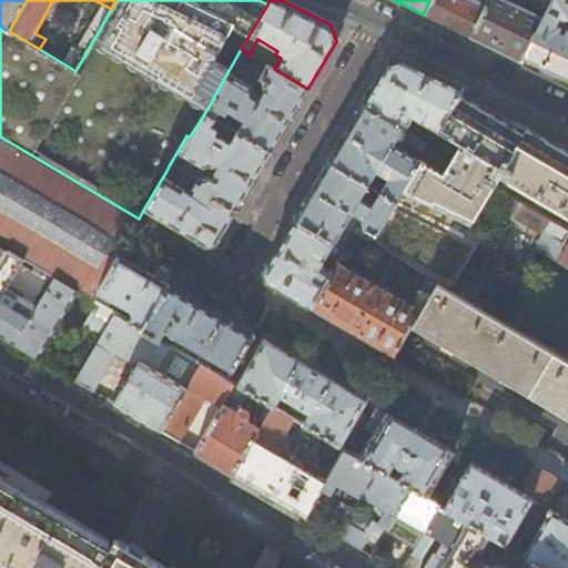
[(429,0),(423,14),(446,26),(468,37),(483,8),(465,0),(429,0)]
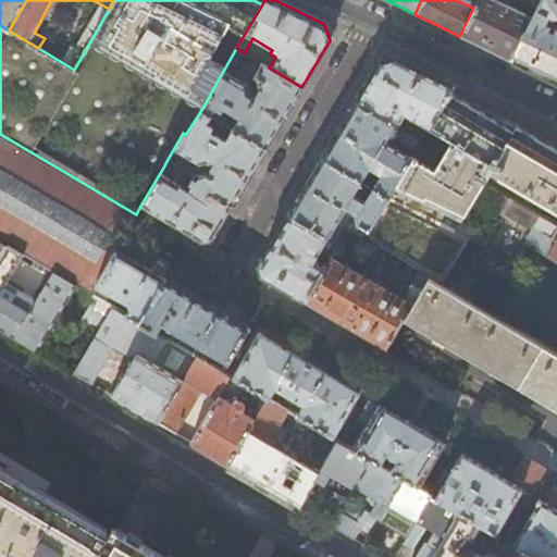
[(477,0),(473,8),(459,36),(486,48),(510,60),(540,0),(514,0),(509,8),(493,0),(477,0)]
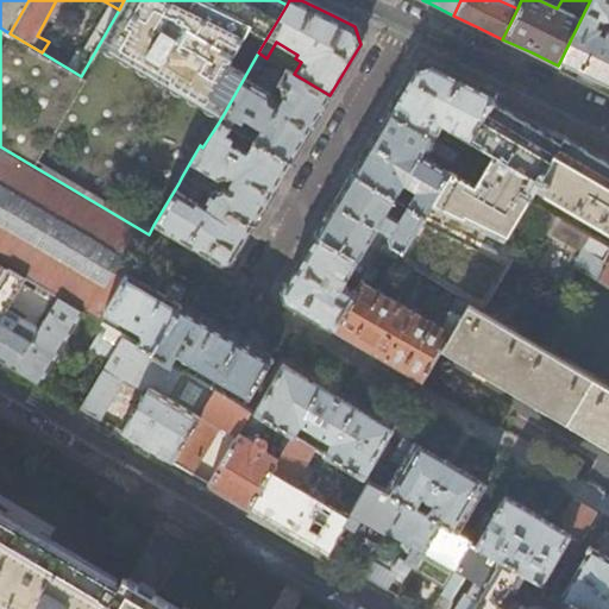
[(608,0),(590,0),(558,66),(586,80),(608,90),(608,32),(601,29),(604,20),(608,19),(608,0)]
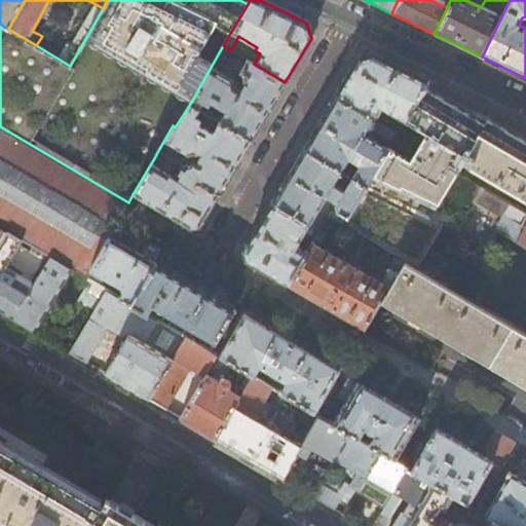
[(268,110),(285,82),(254,64),(246,60),(239,70),(245,73),(243,74),(245,84),(240,89),(233,84),(232,78),(219,70),(230,50),(223,45),(190,104),(198,109),(202,102),(209,105),(211,102),(224,110),(218,121),(251,140),(268,110)]
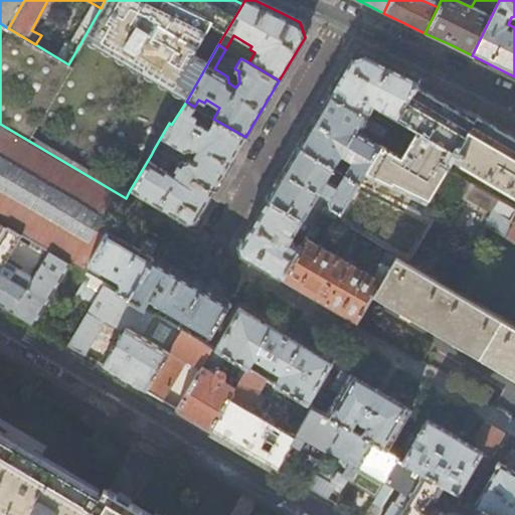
[(364,53),(350,57),(340,73),(328,94),(365,118),(368,112),(379,118),(381,114),(393,121),(414,86),(418,79),(364,53)]
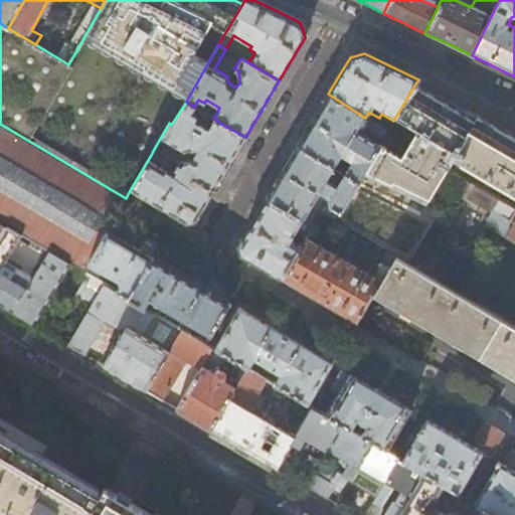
[(514,209),(514,134),(503,129),(449,103),(414,86),(393,121),(387,132),(358,180),(335,219),(394,254),(406,262),(419,238),(438,248),(450,227),(421,211),(425,204),(446,168),(481,189),(514,209)]
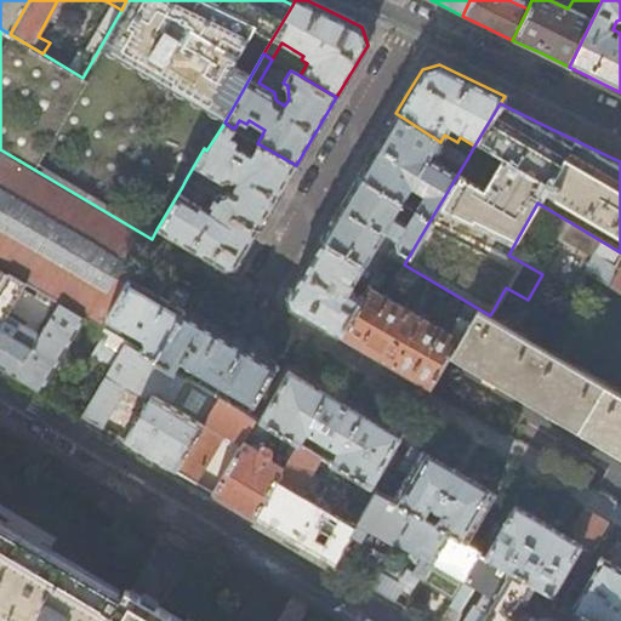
[(440,142),(396,113),(379,142),(359,176),(402,199),(411,183),(425,192),(416,209),(432,217),(467,159),(461,154),(449,175),(426,161),(429,154),(432,155),(440,142)]
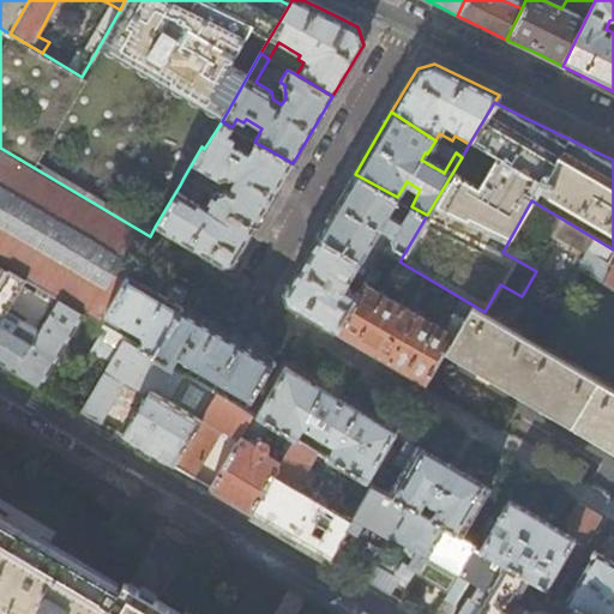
[(276,192),(293,163),(254,142),(247,154),(232,144),(234,140),(227,136),(232,127),(222,121),(204,149),(202,146),(184,178),(188,180),(197,167),(217,179),(227,178),(233,182),(228,190),(226,188),(216,190),(215,193),(212,192),(210,193),(206,202),(198,197),(194,202),(182,194),(186,188),(180,185),(155,227),(222,265),(233,263),(241,250),(276,192)]
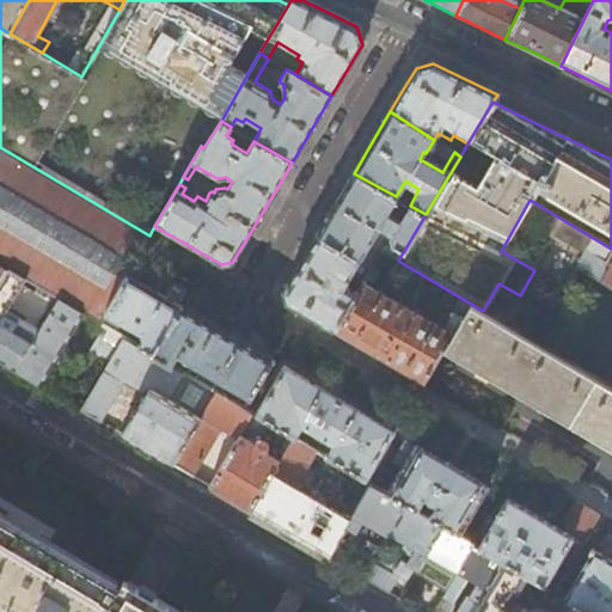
[(128,274),(150,236),(0,147),(0,264),(7,270),(60,300),(84,314),(99,323),(128,274)]
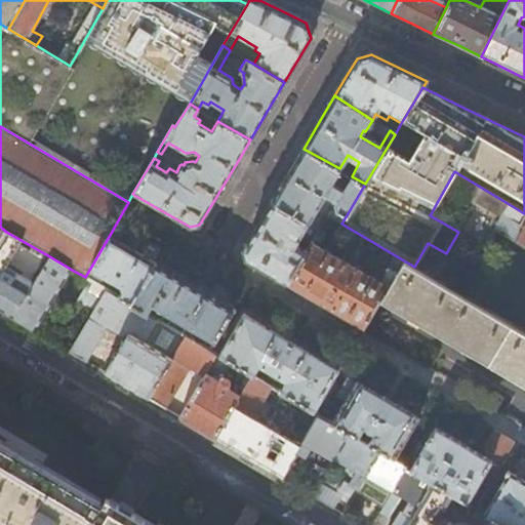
[(339,168),(304,149),(287,175),(272,201),(309,221),(326,193),(336,198),(335,201),(337,209),(332,217),(334,220),(341,224),(365,184),(352,176),(339,168)]
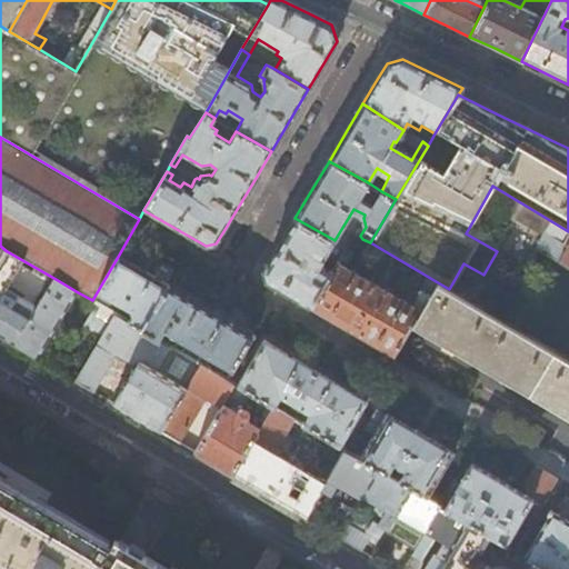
[(568,231),(531,209),(517,232),(507,227),(500,236),(486,227),(481,232),(470,226),(466,233),(497,251),(526,267),(537,247),(568,265),(568,231)]
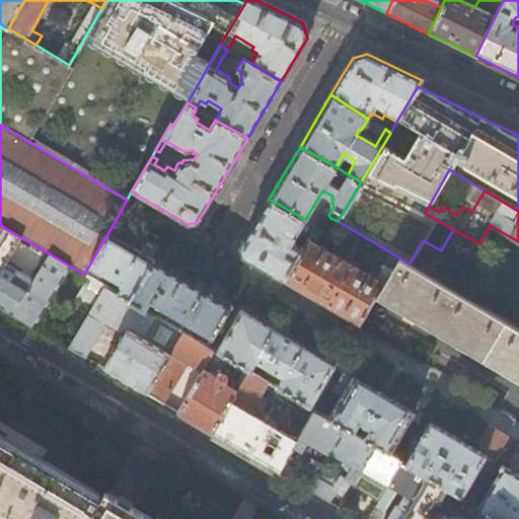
[(305,219),(269,199),(253,225),(240,246),(242,257),(283,281),(303,246),(294,240),(305,219)]
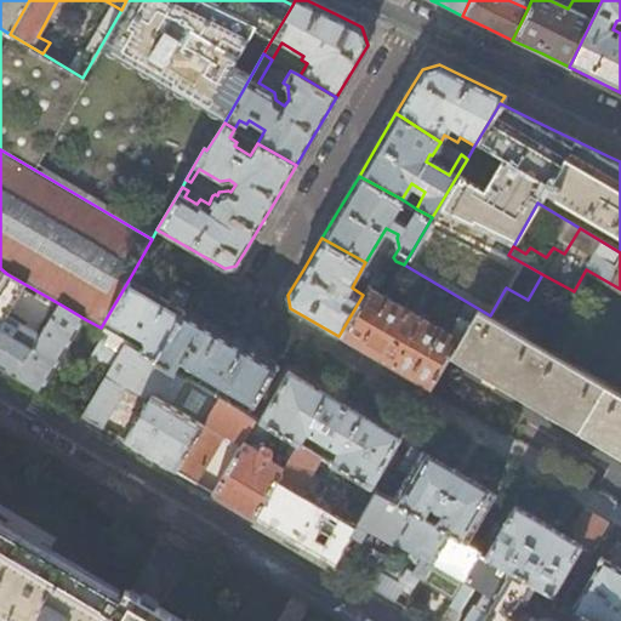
[(363,295),(339,336),(387,364),(427,388),(449,353),(474,309),(465,305),(449,331),(377,291),(396,261),(393,257),(386,255),(363,295)]
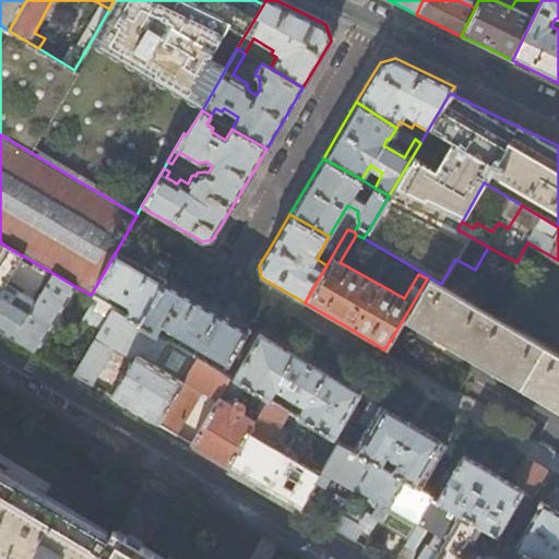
[(7,247),(0,257),(0,331),(13,340),(39,298),(35,296),(32,299),(0,280),(0,274),(10,257),(39,274),(32,287),(43,293),(55,274),(7,247)]
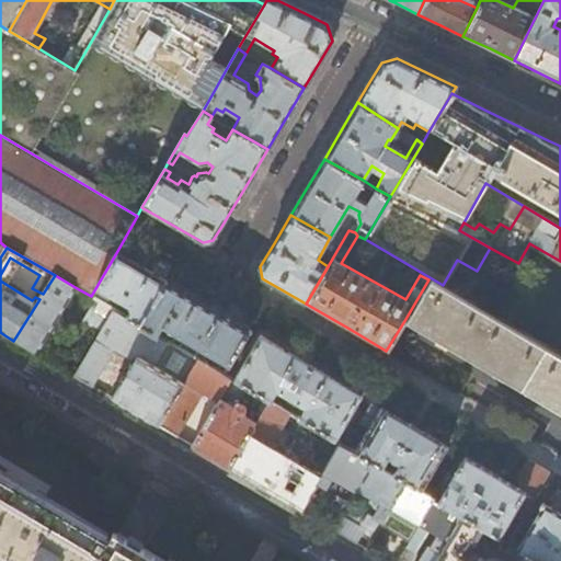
[(117,251),(91,296),(102,302),(114,310),(140,325),(167,281),(141,266),(117,251)]
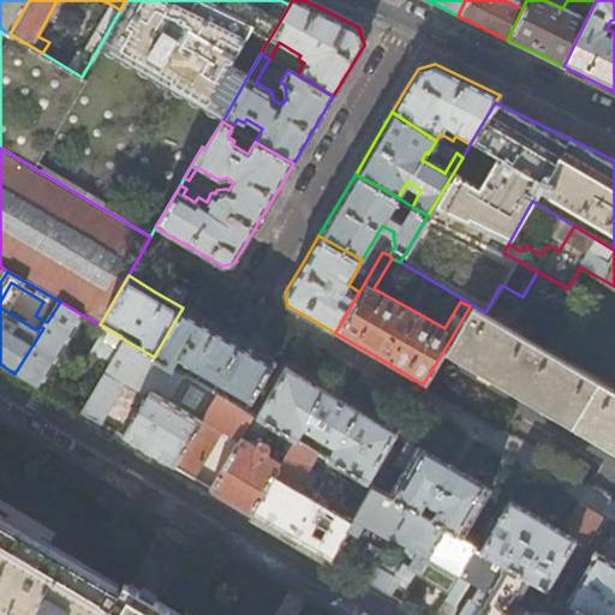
[(43,328),(15,374),(40,388),(84,316),(60,302),(47,322),(43,328)]
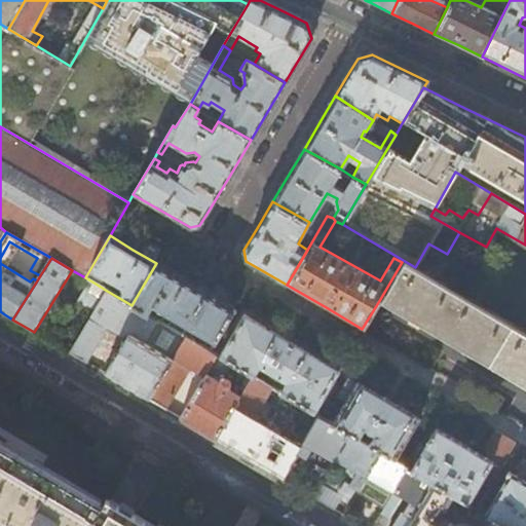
[(402,262),(380,299),(525,387),(525,333),(464,297),(415,267),(403,260),(402,262)]
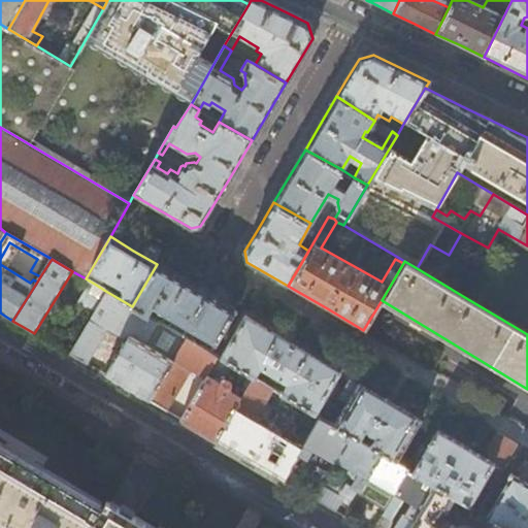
[(203,292),(157,264),(132,306),(149,317),(154,308),(216,344),(234,310),(203,292)]
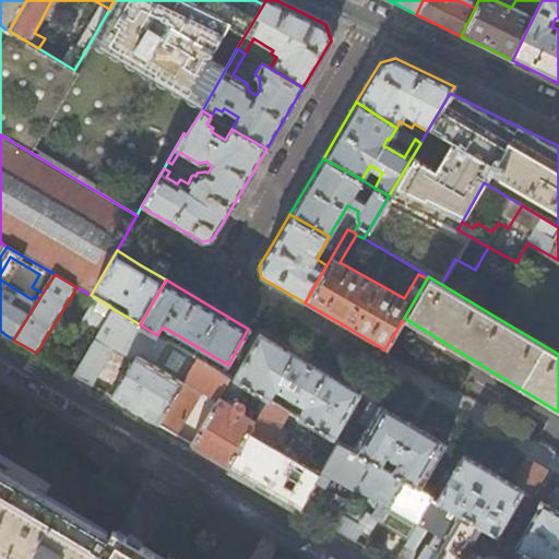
[(107,320),(114,309),(102,301),(95,312),(107,320)]
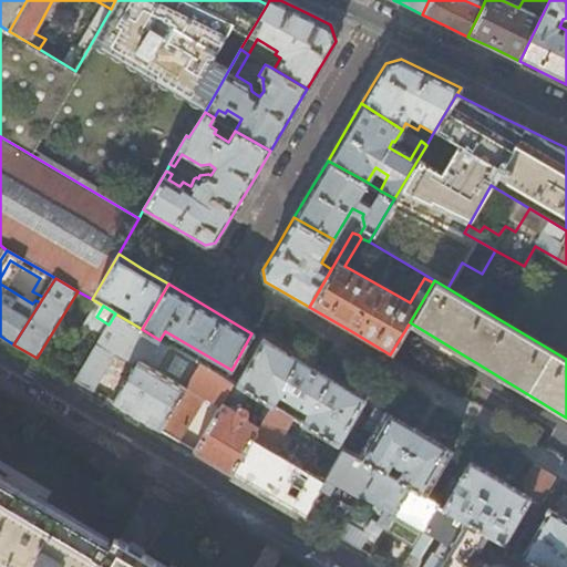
[(160,340),(142,329),(115,313),(109,325),(99,340),(111,347),(136,362),(112,402),(158,430),(196,362),(189,358),(160,340)]
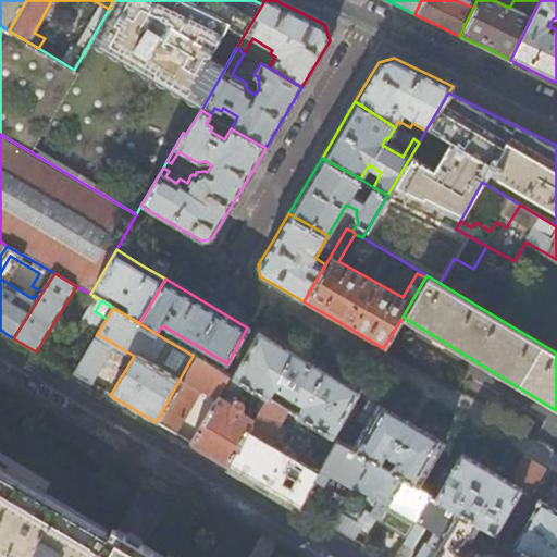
[(109,341),(97,334),(90,345),(103,351),(109,341)]
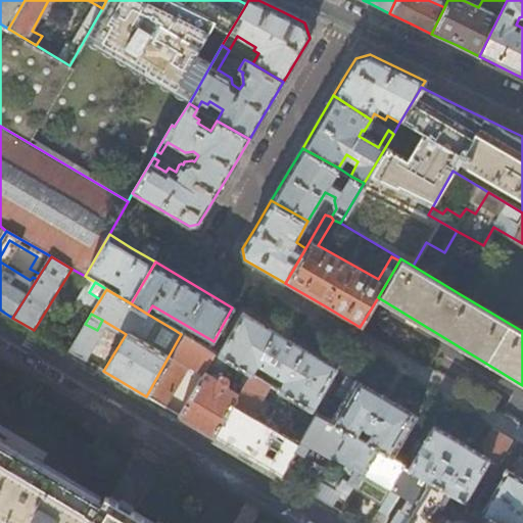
[(220,357),(251,376),(252,376),(257,366),(285,382),(279,391),(313,412),(337,370),(285,339),(244,315),(220,357)]
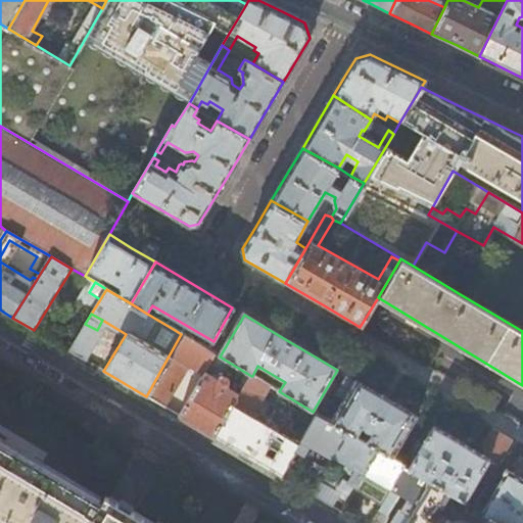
[(97,330),(85,324),(67,350),(81,358),(97,330)]
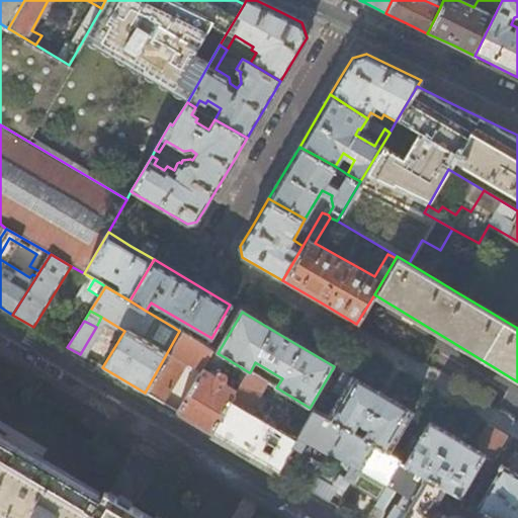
[(173,327),(179,331),(190,337),(194,331),(177,321),(173,327)]
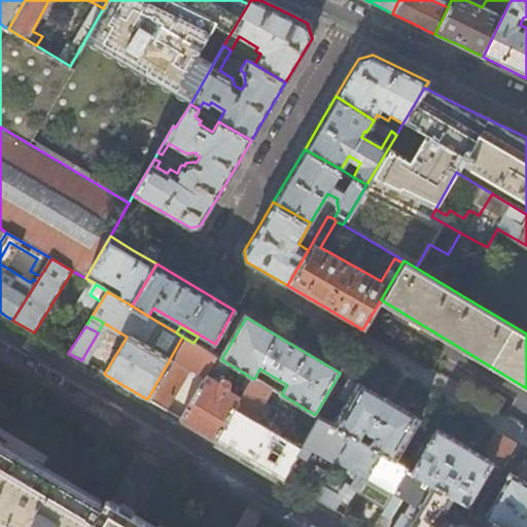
[(194,343),(182,337),(147,399),(164,410),(184,377),(200,386),(207,375),(209,372),(218,358),(194,343)]
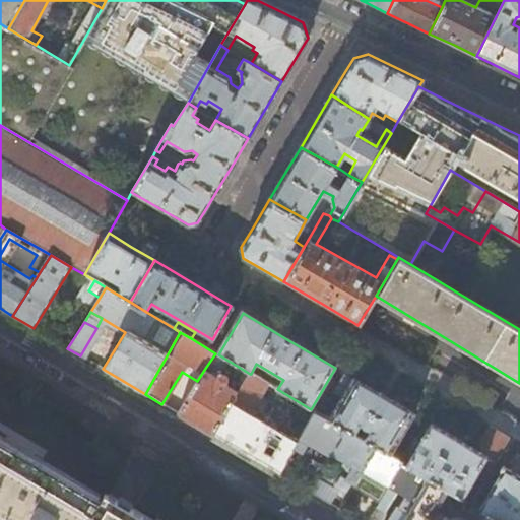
[(204,370),(197,381),(178,413),(197,425),(212,434),(250,374),(218,354),(215,353),(206,367),(212,370),(216,364),(222,367),(221,369),(232,375),(234,384),(229,381),(229,378),(220,373),(213,383),(206,378),(209,373),(204,370)]
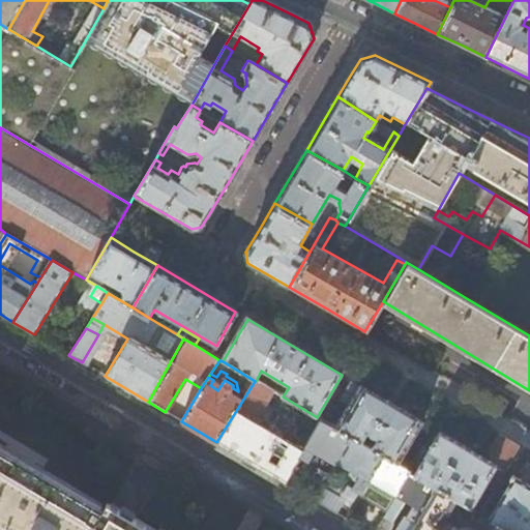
[(348,407),(339,422),(328,416),(325,422),(353,439),(337,462),(360,475),(353,489),(361,493),(383,457),(398,465),(422,423),(389,404),(350,380),(337,401),(348,407)]
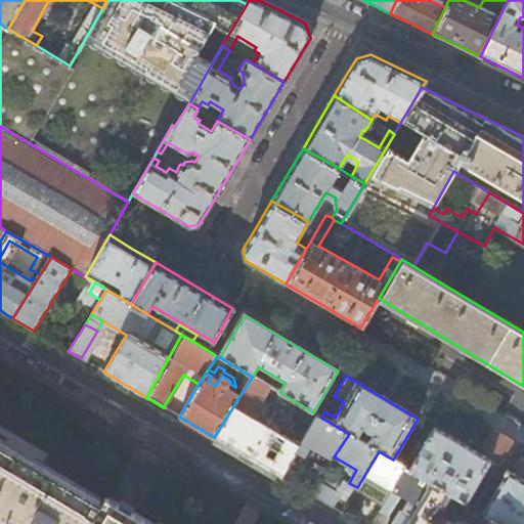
[(252,377),(214,437),(253,460),(280,476),(296,451),(299,446),(284,437),(280,441),(249,423),(266,392),(272,396),(276,391),(253,377),(252,377)]
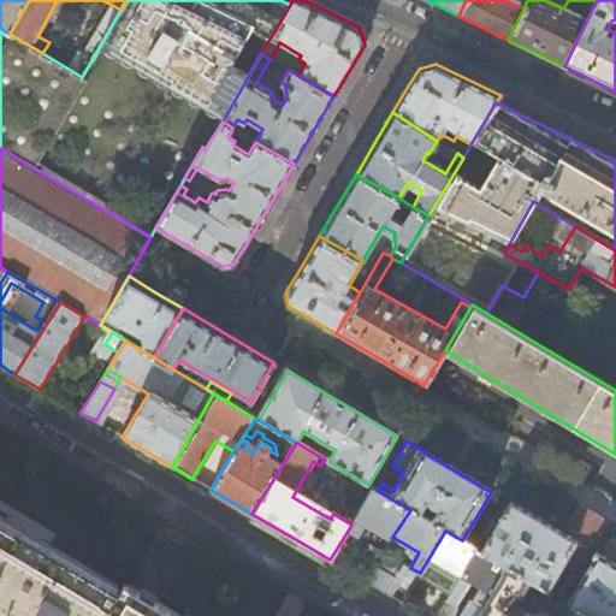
[(374,489),(351,525),(348,531),(359,537),(367,522),(392,537),(410,510),(378,491),(374,489)]
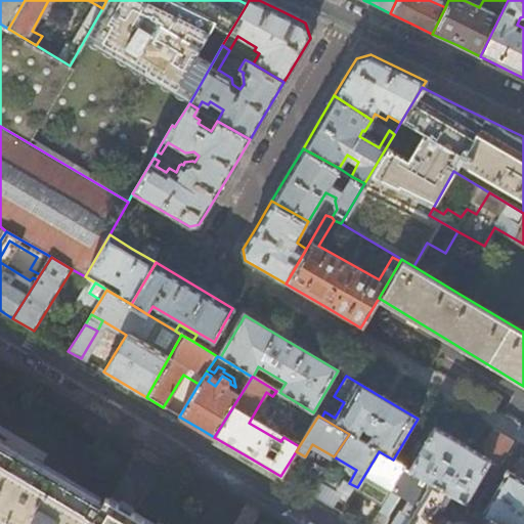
[(410,470),(432,483),(466,503),(477,483),(485,488),(512,441),(492,429),(482,446),(483,448),(484,452),(487,455),(485,459),(461,443),(434,428),(410,470)]
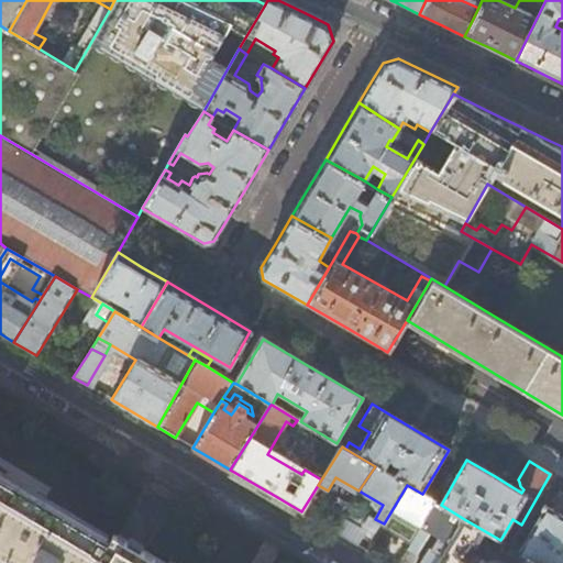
[(0,477),(0,562),(97,562),(110,542),(92,532),(0,477)]
